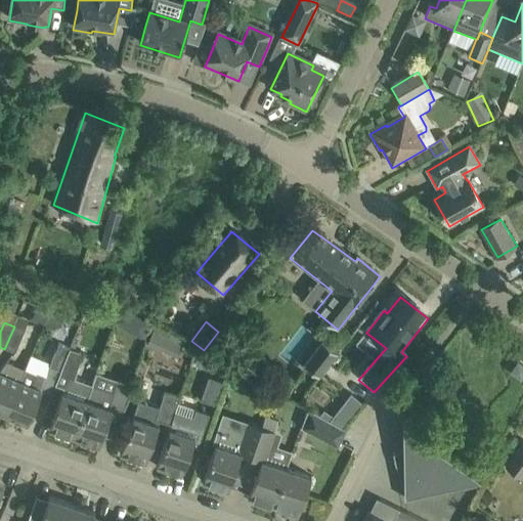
[(14,354),(25,332),(14,327),(4,349),(14,354)]
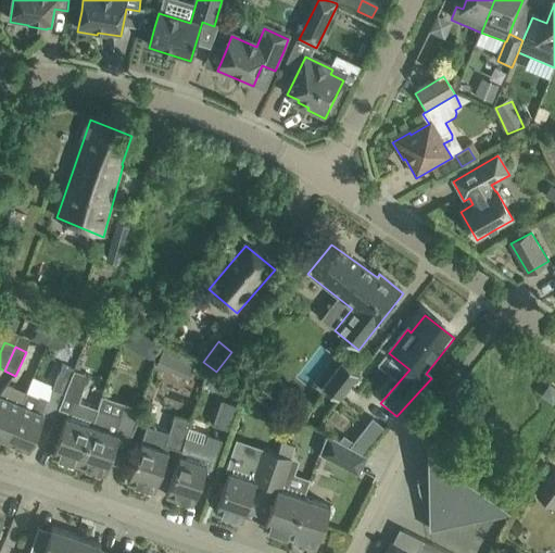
[(158,368),(189,381),(196,366),(163,353),(158,368)]
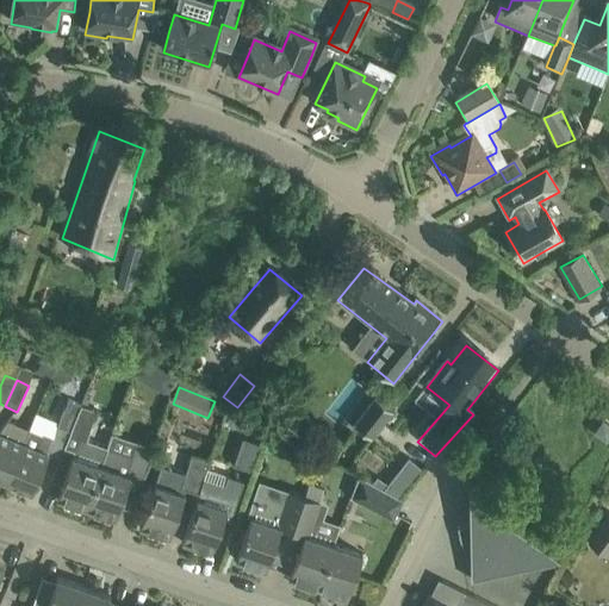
[(354,429),(372,442),(393,414),(374,401),(354,429)]
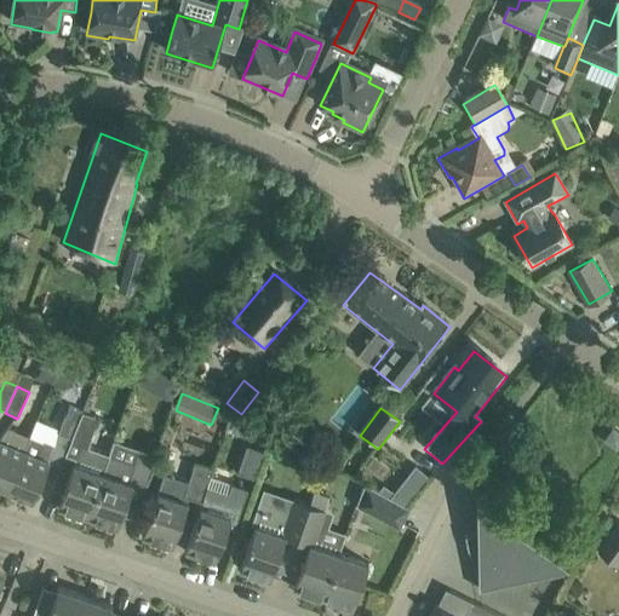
[(73,441),(85,415),(70,409),(59,435),(73,441)]
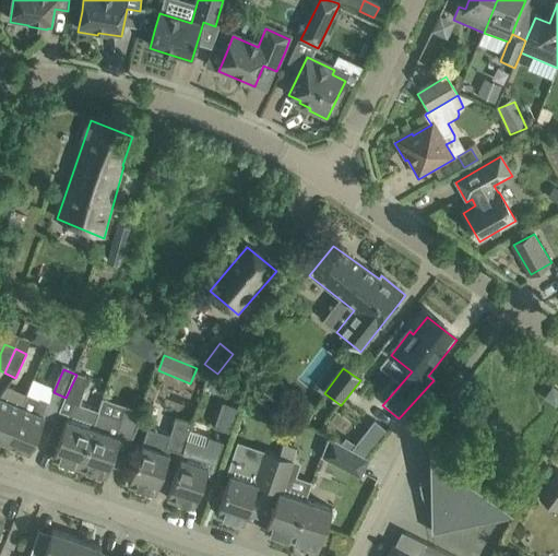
[(76,375),(66,398),(58,414),(68,417),(52,462),(79,471),(99,413),(80,406),(88,379),(76,375)]
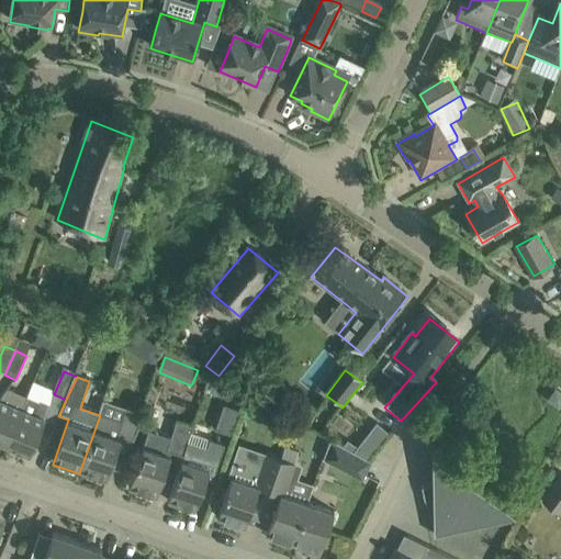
[(560,394),(557,391),(549,401),(559,409),(560,406),(560,394)]
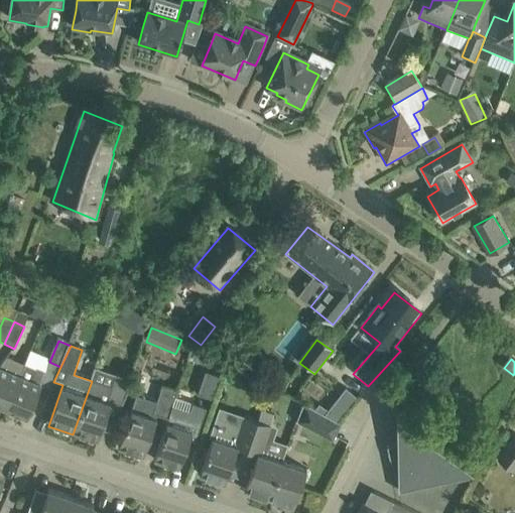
[(20,376),(5,410),(27,419),(42,385),(41,384),(46,372),(37,368),(36,371),(25,366),(20,376)]
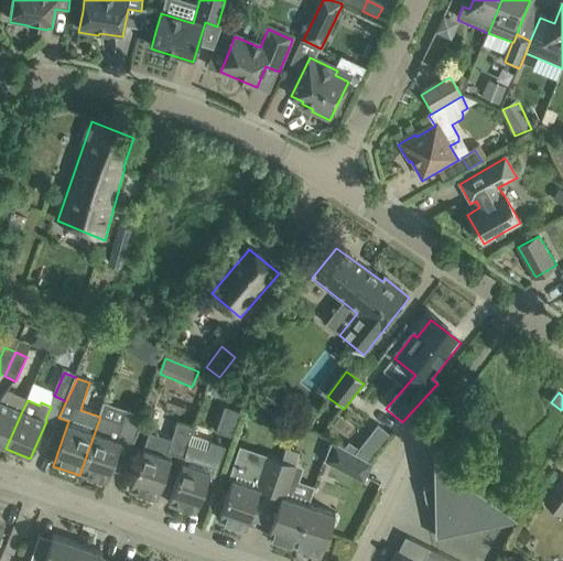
[(0,445),(6,449),(22,411),(0,401),(0,445)]
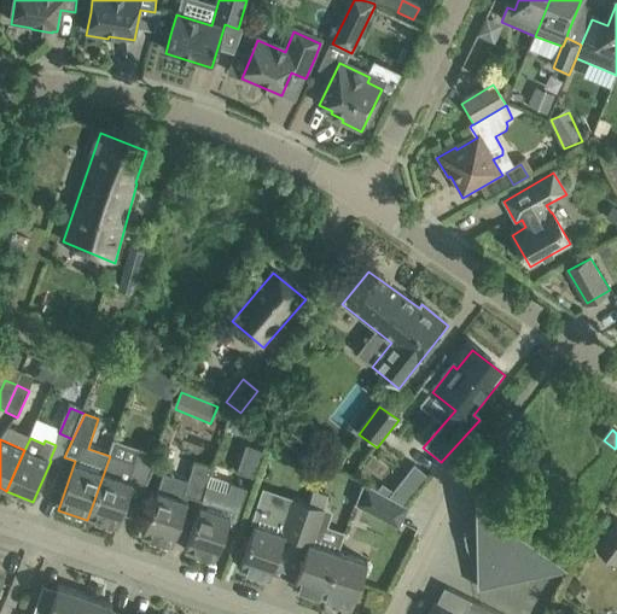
[(256,480),(266,454),(246,448),(238,474),(256,480)]
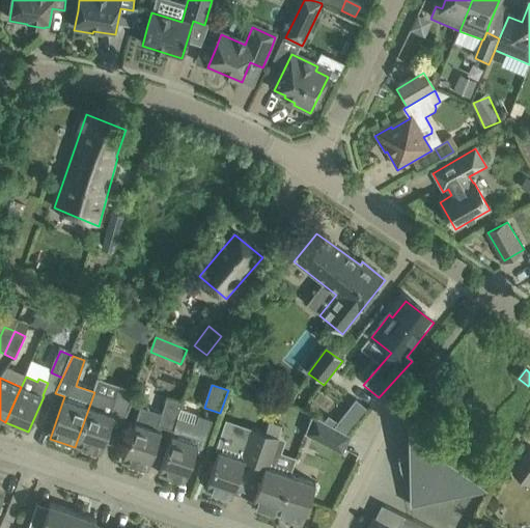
[(101,456),(113,418),(124,421),(127,415),(130,407),(134,392),(118,387),(114,399),(94,392),(75,447),(101,456)]
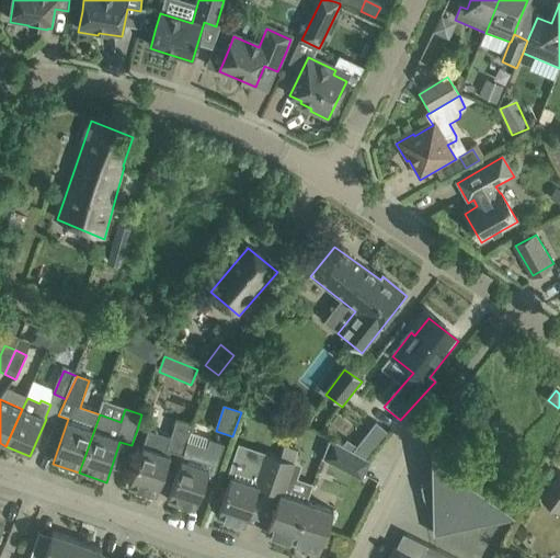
[(169,462),(180,466),(182,459),(183,456),(187,443),(193,428),(176,422),(170,440),(148,432),(128,490),(156,499),(169,462)]
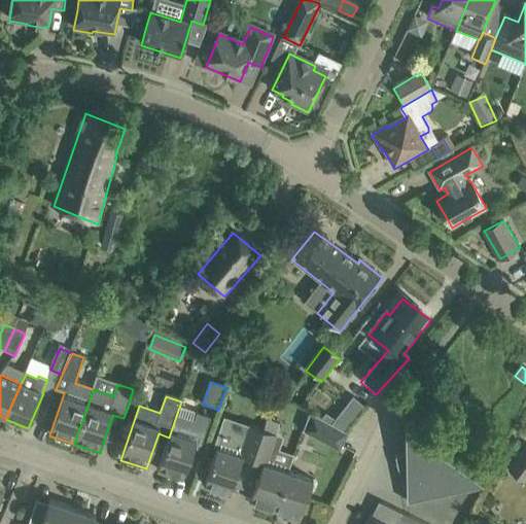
[(171,431),(169,438),(158,473),(183,481),(194,451),(199,453),(211,419),(198,414),(195,422),(176,416),(172,428),(171,431)]
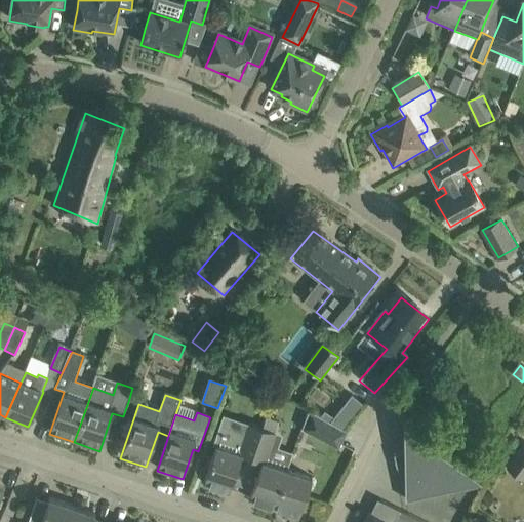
[(344,431),(350,425),(338,415),(334,420),(330,425),(344,432),(344,431)]
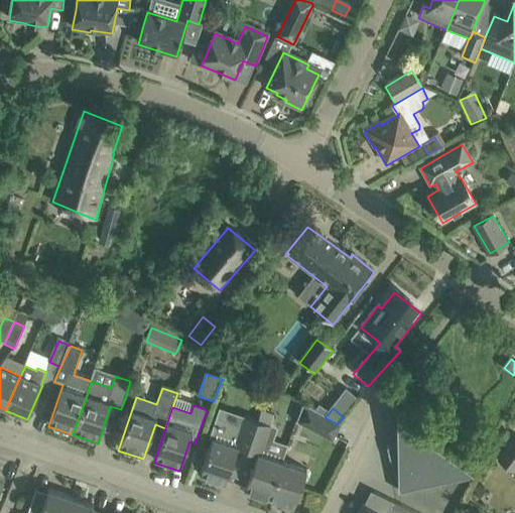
[(248,452),(258,422),(220,410),(210,439),(213,440),(200,478),(225,486),(238,449),(248,452)]
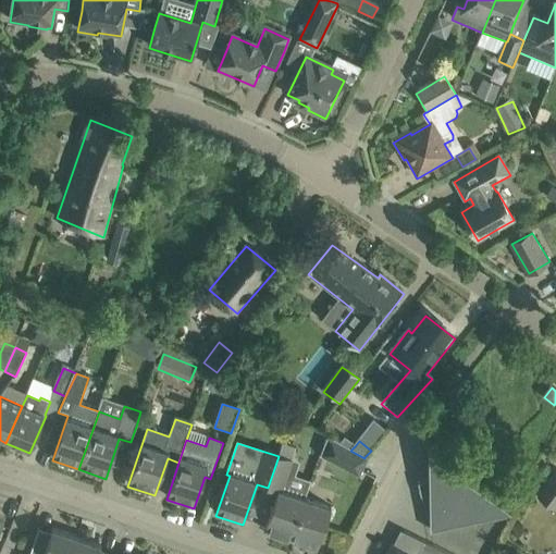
[(335,459),(332,465),(357,478),(360,472),(367,459),(365,459),(365,458),(350,451),(342,446),(335,459)]
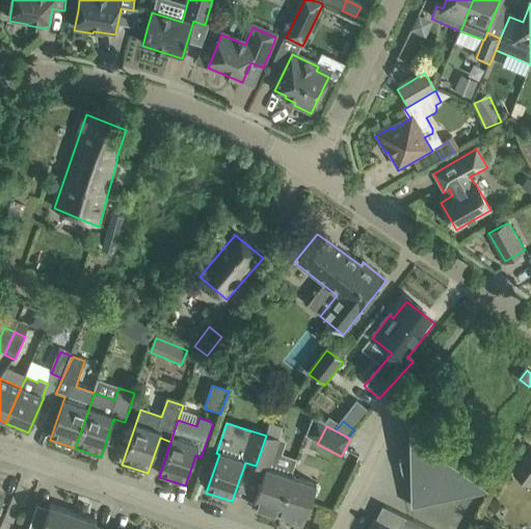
[(435,446),(430,444),(409,429),(410,465),(401,468),(410,502),(412,509),(488,487),(468,472),(465,467),(460,463),(456,458),(451,454),(446,451),(441,448),(435,446)]
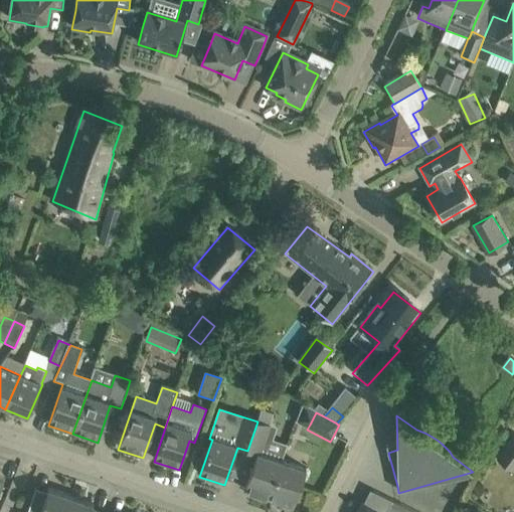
[(258,421),(247,451),(258,454),(263,456),(272,425),(258,421)]
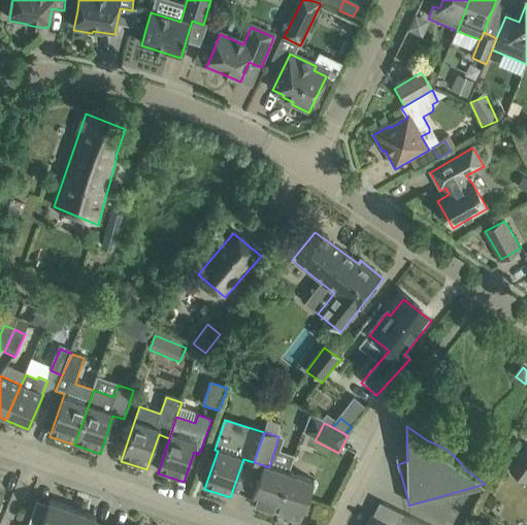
[(526,451),(511,473),(525,484),(526,482),(526,451)]
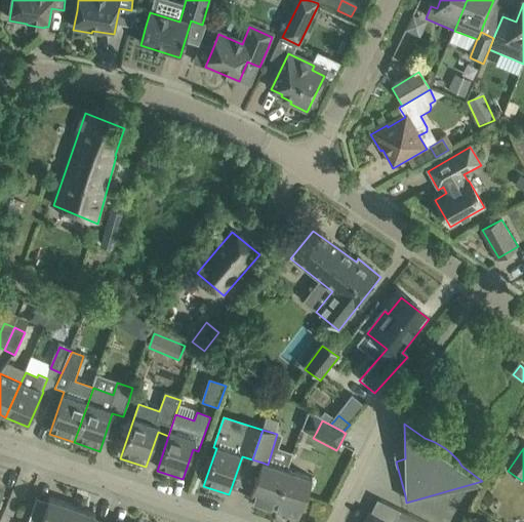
[(249,502),(274,510),(287,471),(263,463),(249,502)]
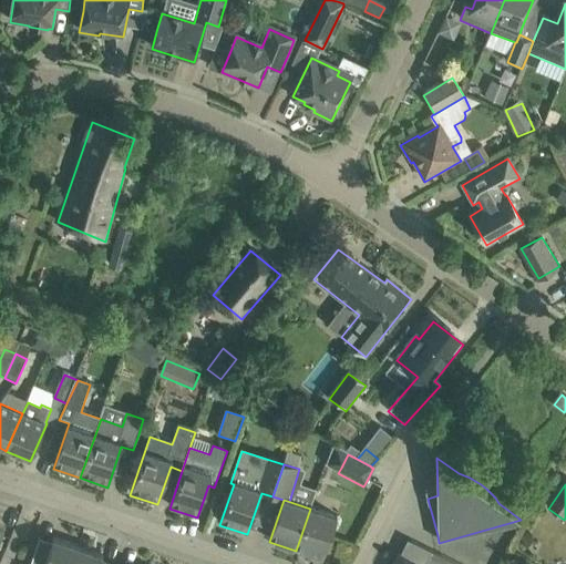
[(310,509),(296,551),(323,561),(337,519),(310,509)]
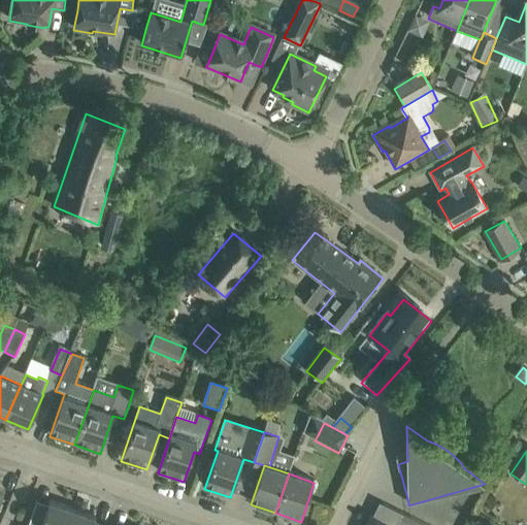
[(67,524),(73,511),(50,503),(46,512),(35,507),(29,524),(67,524)]
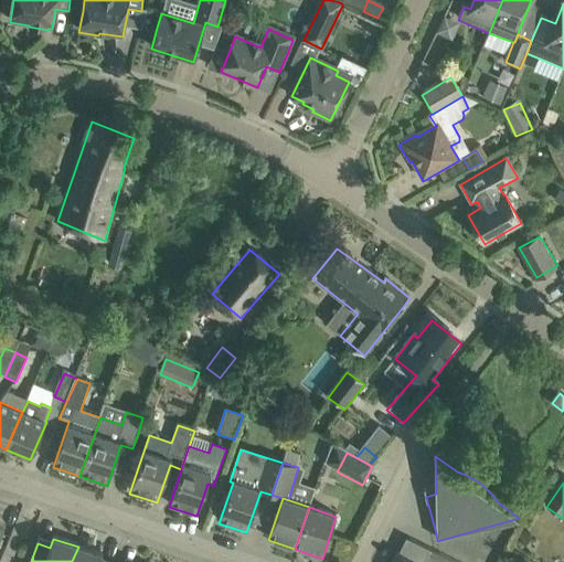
[(78,547),(72,561),(100,561),(103,555),(78,547)]
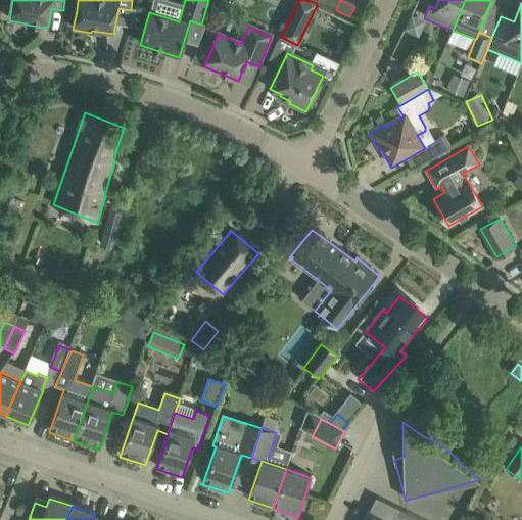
[(418,519),(398,510),(393,519),(381,519),(368,513),(365,519),(418,519)]
